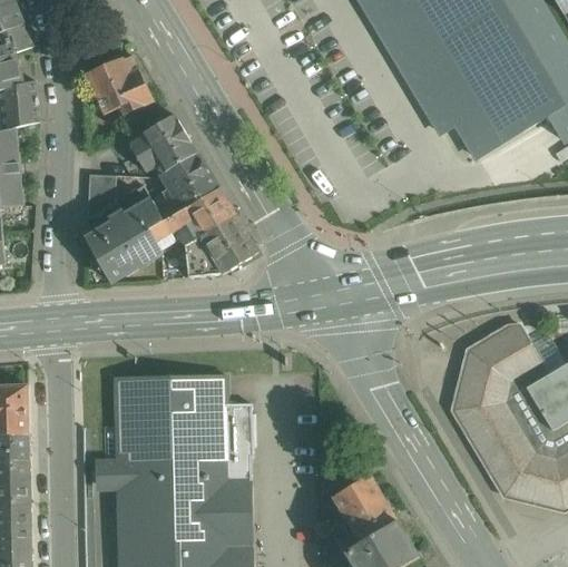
[(567,139),(567,48),(539,0),(362,0),(441,133),(457,124),(477,157),(549,115),(566,142),(567,139)]
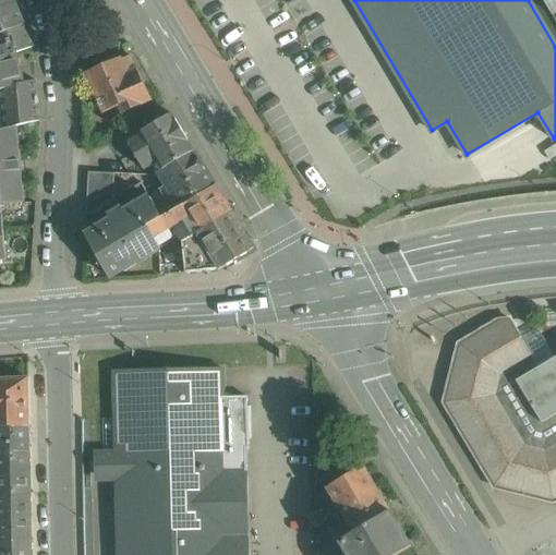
[(543,0),(551,13),(555,9),(555,0),(543,0)]
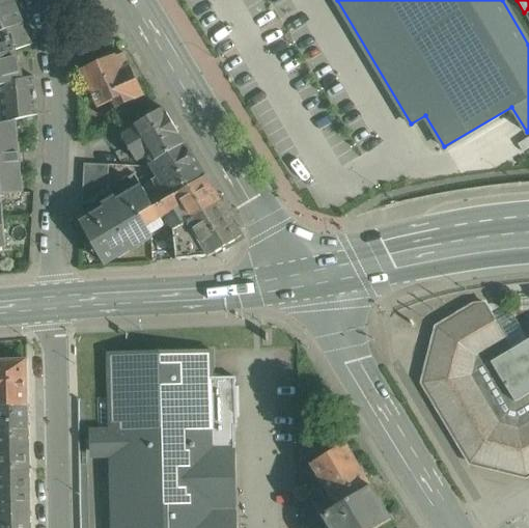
[(12,2),(0,6),(0,29),(20,22),(12,2)]
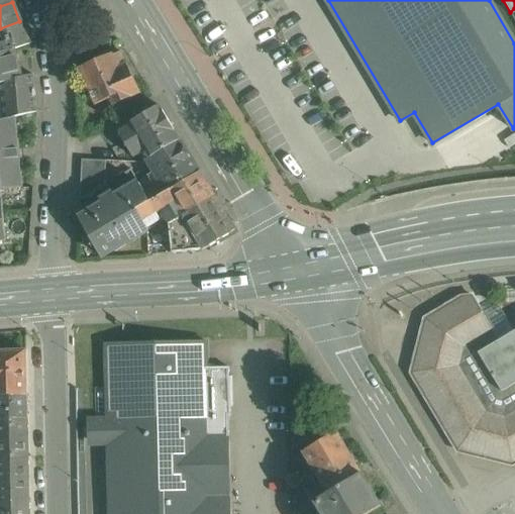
[(19,21),(0,28),(0,49),(12,46),(27,41),(19,21)]
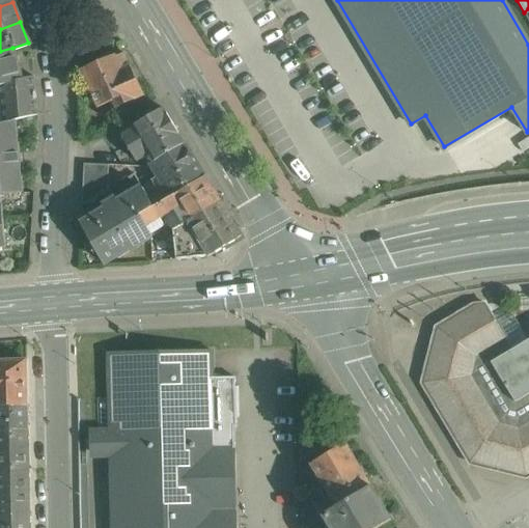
[(0,83),(19,78),(12,48),(0,51),(0,83)]
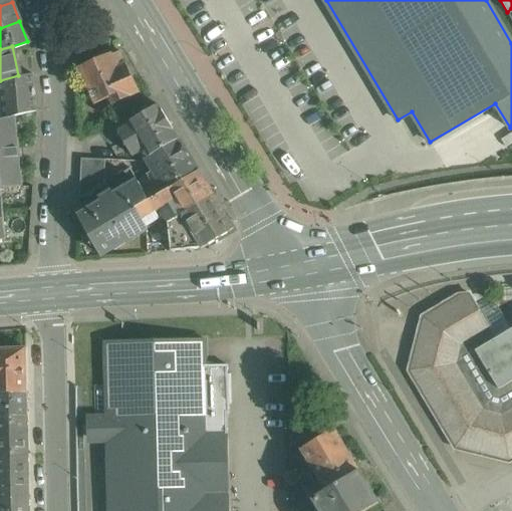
[(105,49),(93,55),(95,60),(79,67),(94,100),(108,94),(112,101),(136,90),(128,74),(130,70),(126,65),(123,63),(117,51),(111,53),(111,52),(107,53),(105,49)]
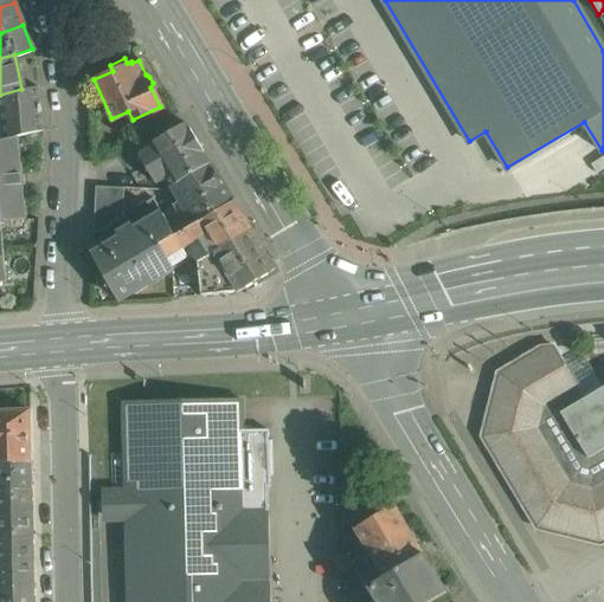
[(21,89),(0,95),(0,102),(4,137),(15,134),(40,128),(36,85),(21,89)]
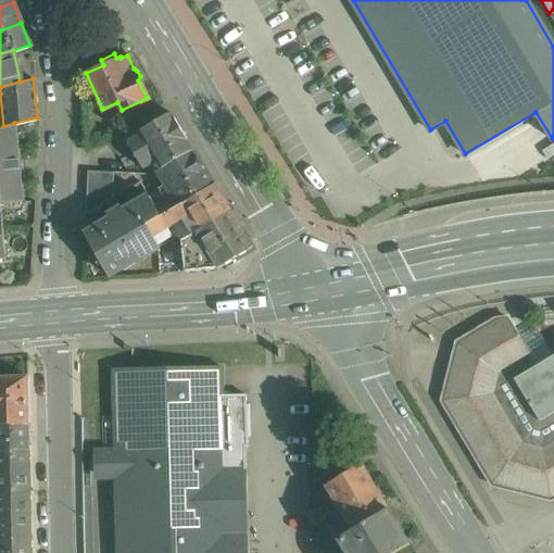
[(158,115),(158,120),(125,139),(142,166),(155,159),(160,166),(191,148),(171,112),(167,113),(163,112),(158,115)]
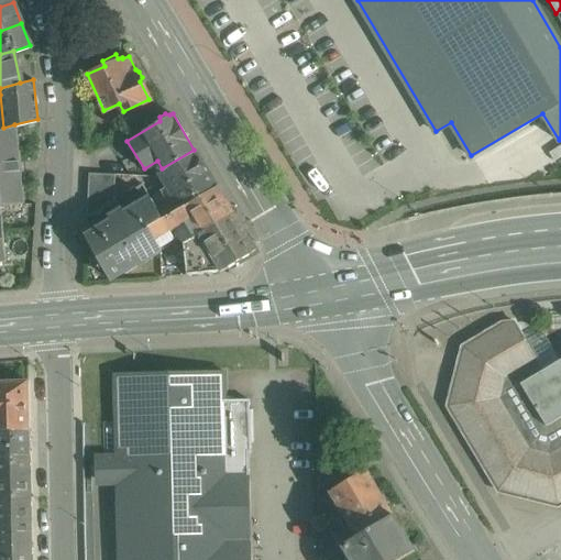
[(3,128),(0,129),(0,204),(23,200),(14,124),(3,128)]
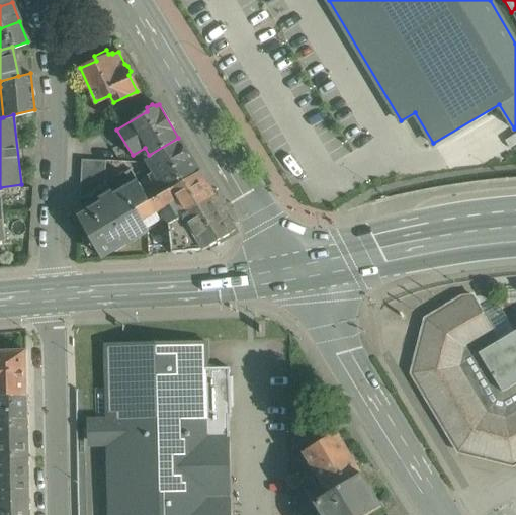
[(149,155),(145,158),(158,181),(144,189),(143,189),(148,200),(197,170),(178,138),(149,155)]
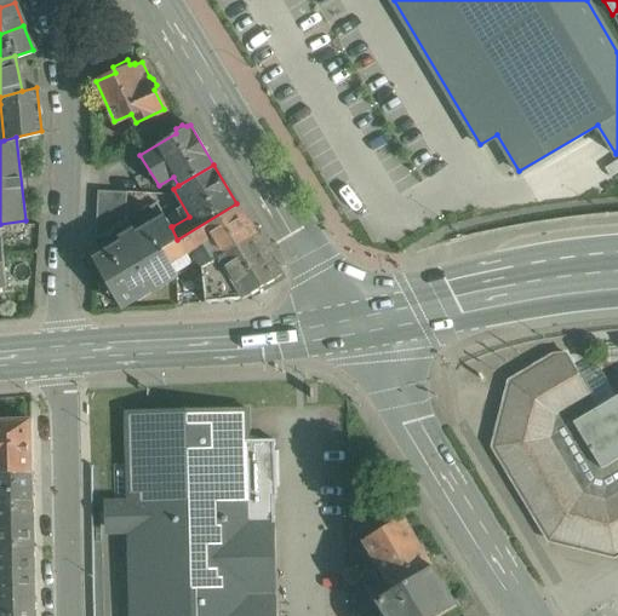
[(125,190),(96,189),(93,236),(124,218),(125,190)]
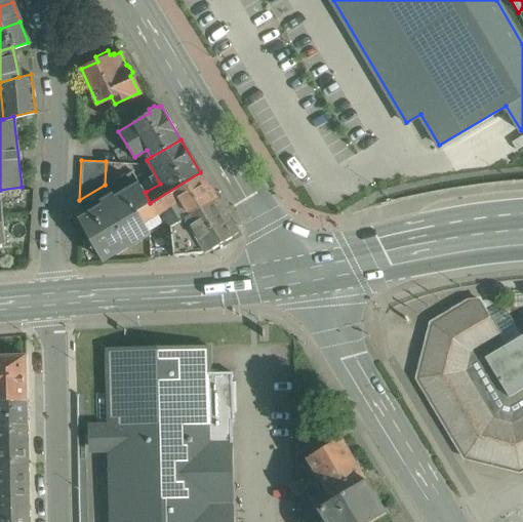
[(200,172),(150,203),(157,214),(176,202),(187,217),(216,199),(200,172)]
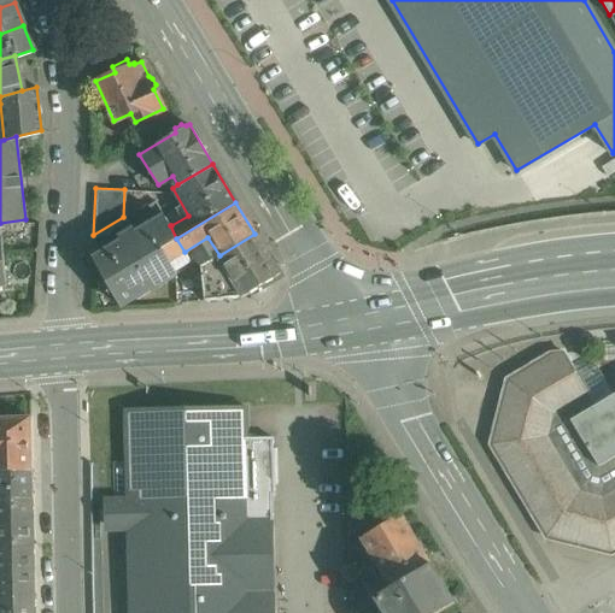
[(165,216),(135,233),(133,227),(119,235),(122,240),(93,258),(119,304),(174,269),(160,247),(176,239),(170,225),(171,225),(165,216)]
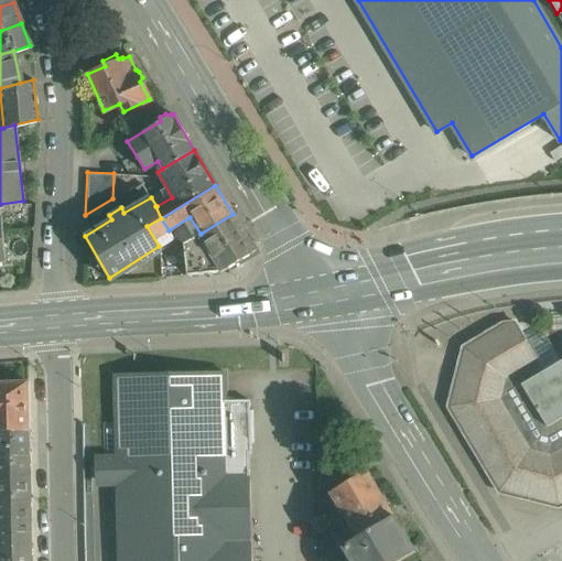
[(233,214),(201,234),(203,238),(222,270),(250,252),(251,246),(233,214)]
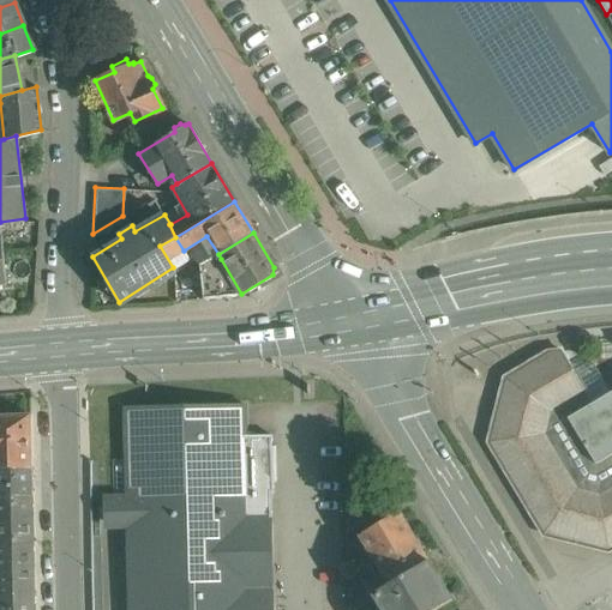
[(175,237),(160,246),(173,267),(189,258),(202,264),(211,258),(219,254),(207,236),(184,251),(175,237)]
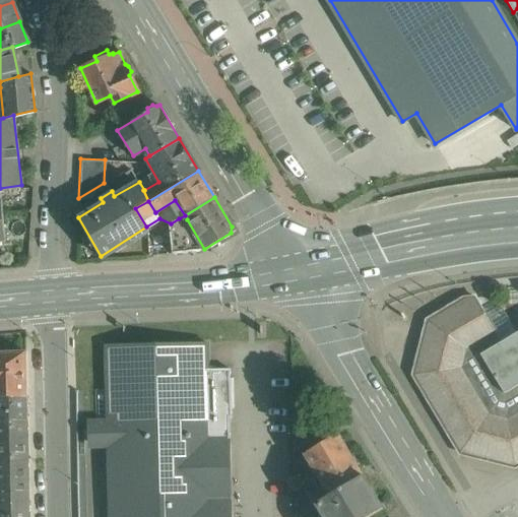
[(179,218),(171,223),(173,251),(185,250),(184,225),(182,222),(179,218)]
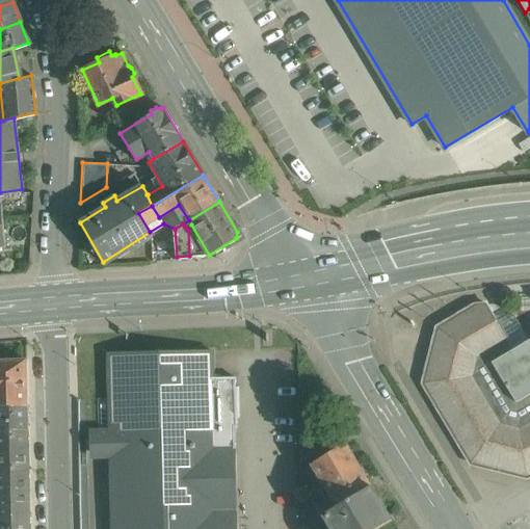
[(209,255),(191,225),(186,228),(188,231),(189,256),(209,255)]
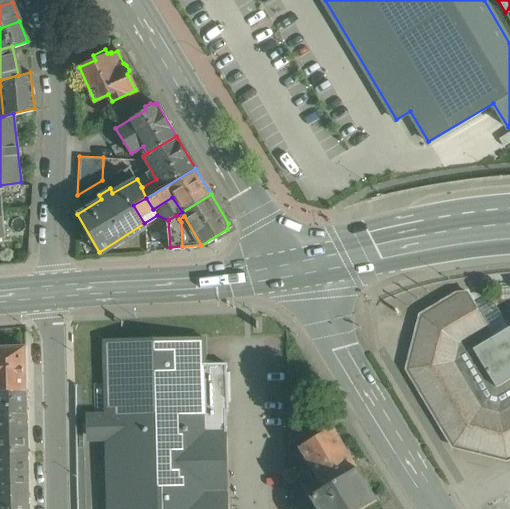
[(440,417),(495,386),(472,347),(493,334),(466,290),(422,316),(409,366),(440,417)]
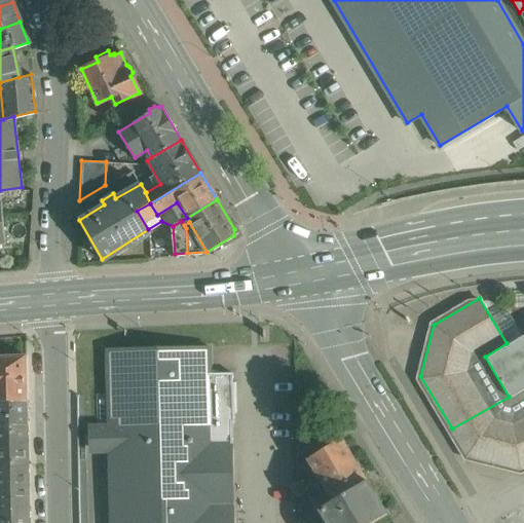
[(523,333),(507,343),(485,357),(509,397),(523,386),(523,333)]
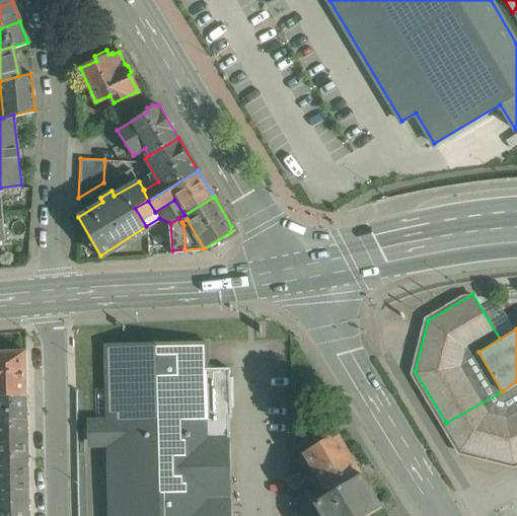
[(107,515),(231,515),(228,367),(207,368),(206,340),(103,342),(105,417),(105,441),(107,515)]
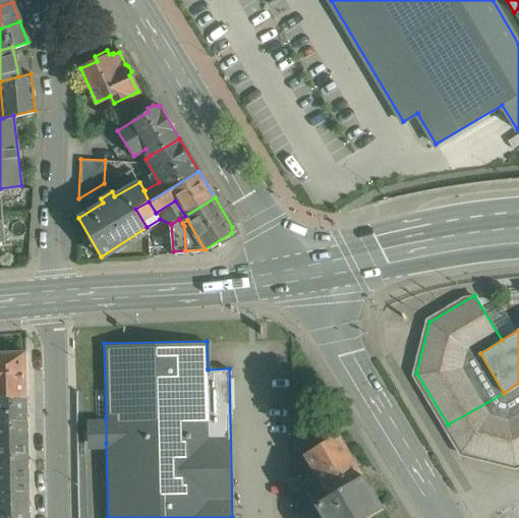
[(24,350),(0,351),(0,396),(25,396),(24,350)]
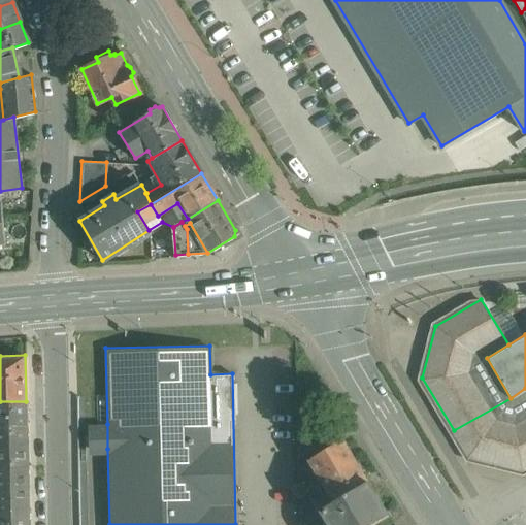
[(525,388),(511,398),(454,430),(467,454),(521,466),(525,463),(525,388)]
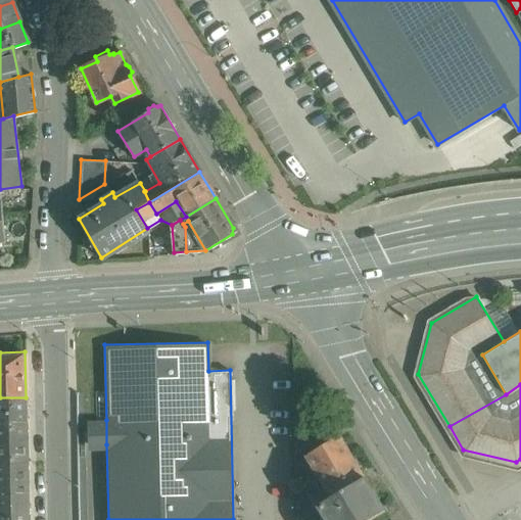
[(26,397),(0,397),(0,422),(27,421),(26,397)]
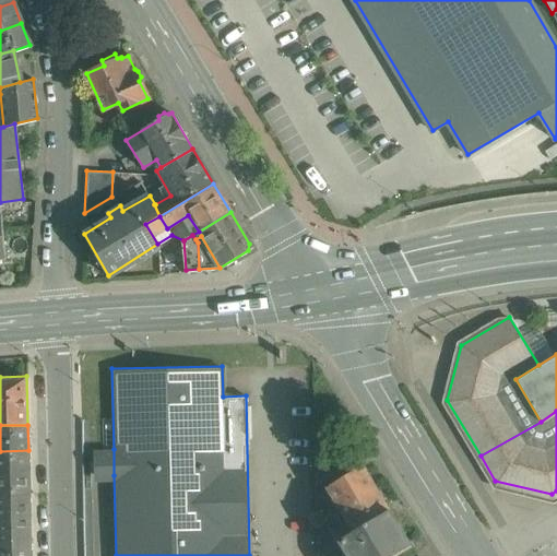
[(114,475),(114,449),(94,449),(94,476),(114,475)]
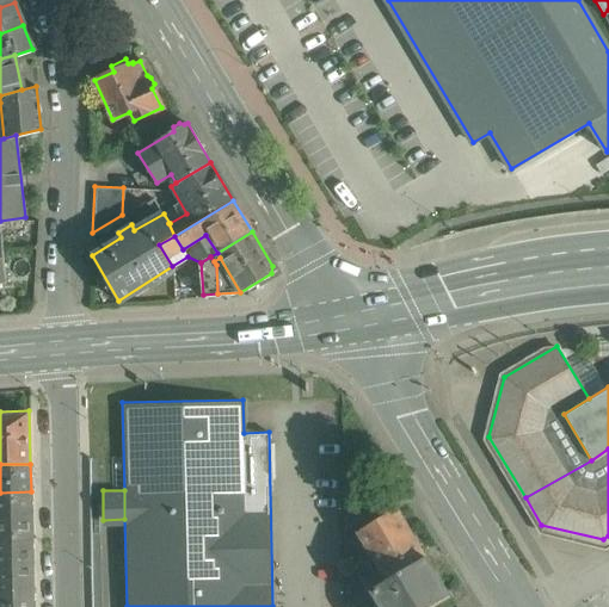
[(31,491),(0,493),(0,516),(31,515),(31,491)]
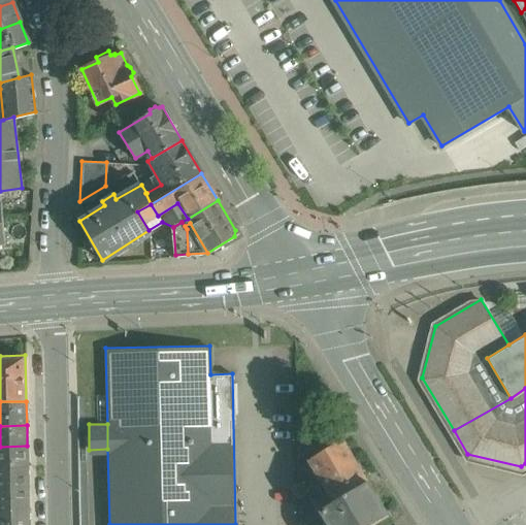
[(322,425),(297,439),(297,456),(329,437),(322,425)]
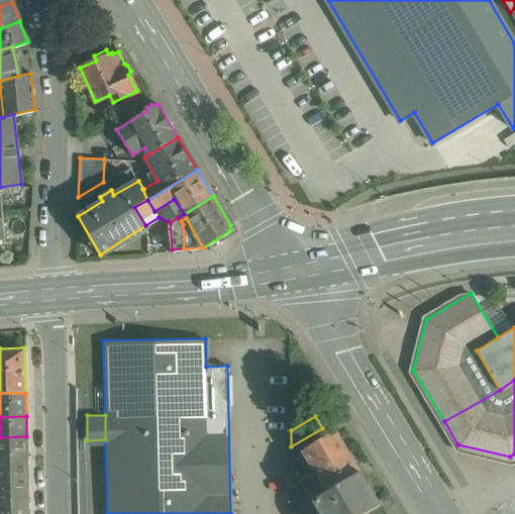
[(335,430),(302,449),(326,492),(361,472),(335,430)]
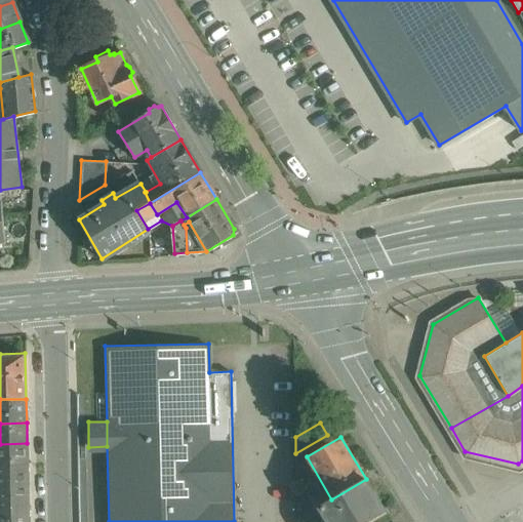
[(27,443),(0,444),(0,465),(28,464),(27,443)]
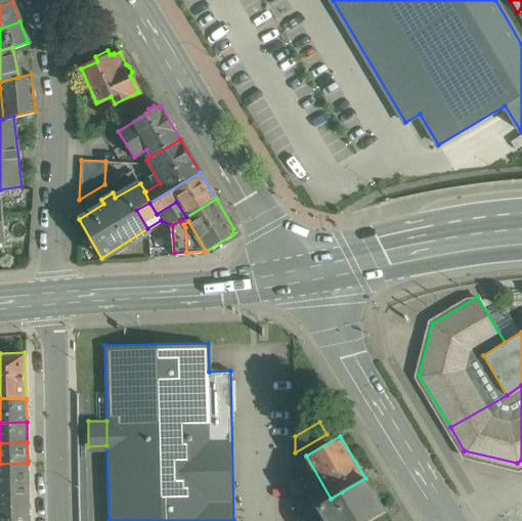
[(28,463),(0,464),(0,484),(28,484),(28,463)]
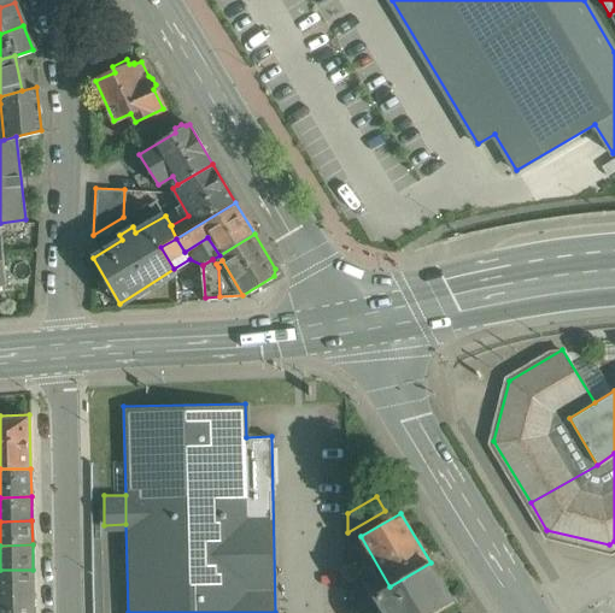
[(390,587),(375,595),(385,612),(433,612),(454,601),(452,599),(431,563),(390,587)]
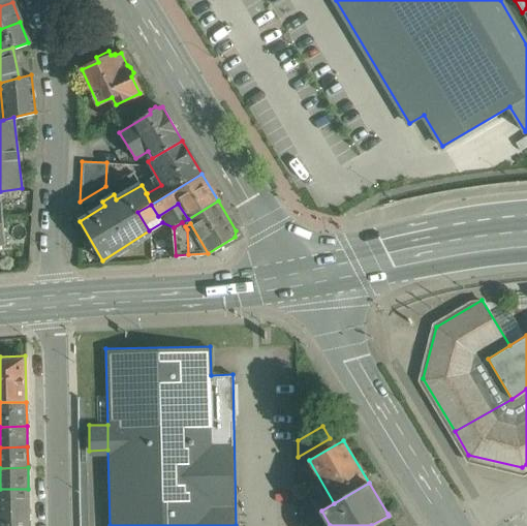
[(28,489),(0,489),(0,511),(28,509),(28,489)]
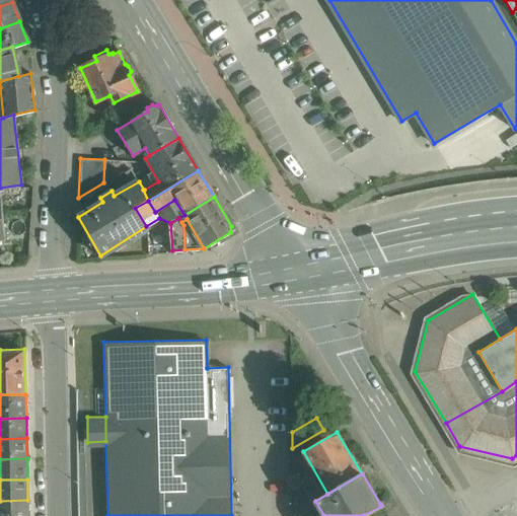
[(27,515),(27,500),(0,501),(0,515),(27,515)]
